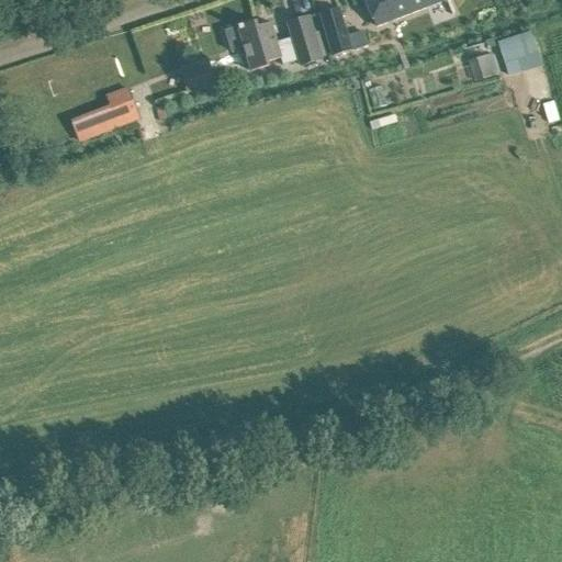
[(444,0),(366,0),(377,26),(444,0)]
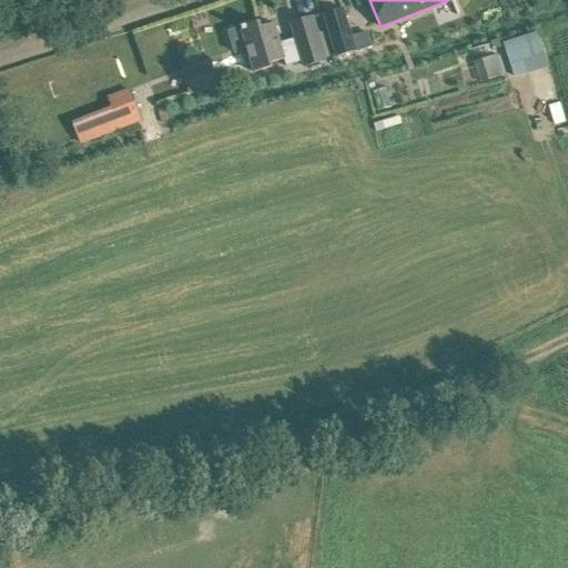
[(324,13),(337,57),(355,51),(343,8),(324,13)]
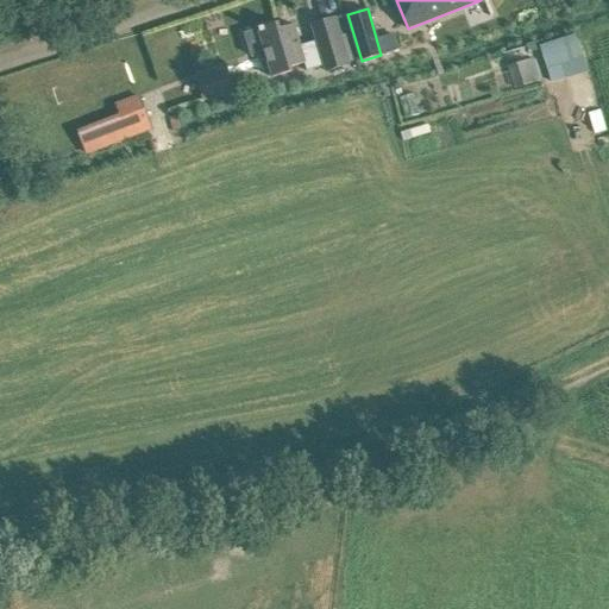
[(316,41),(300,45),(295,30),(281,33),(277,23),(244,33),(251,56),(264,52),(271,79),(292,71),(292,69),(307,63),(306,60),(321,55),(326,69),(349,62),(334,18),(312,25),(316,41)]
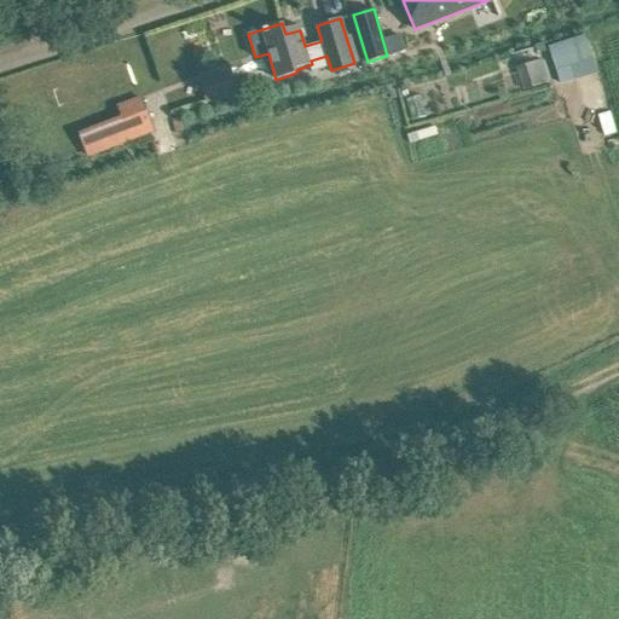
[(596,73),(584,35),(549,46),(561,84),(577,80),(596,73)]
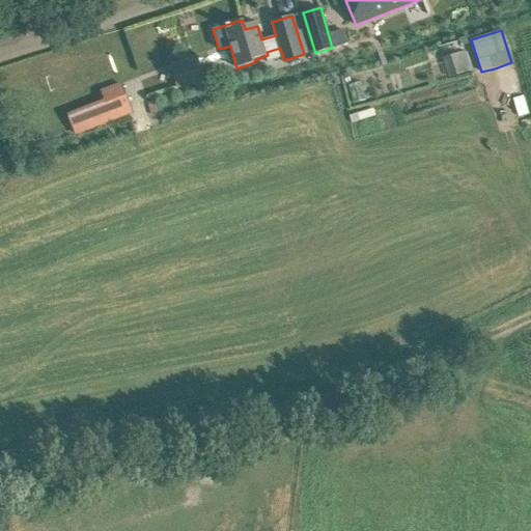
[(442,56),(448,75),(470,68),(465,50),(442,56)]
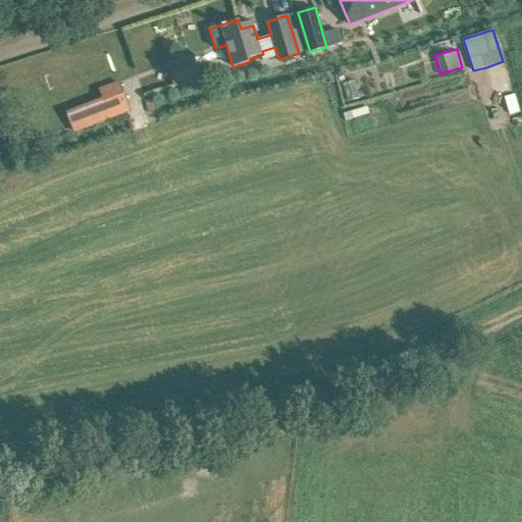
[(181,65),(168,69),(173,86),(186,82),(181,65)]
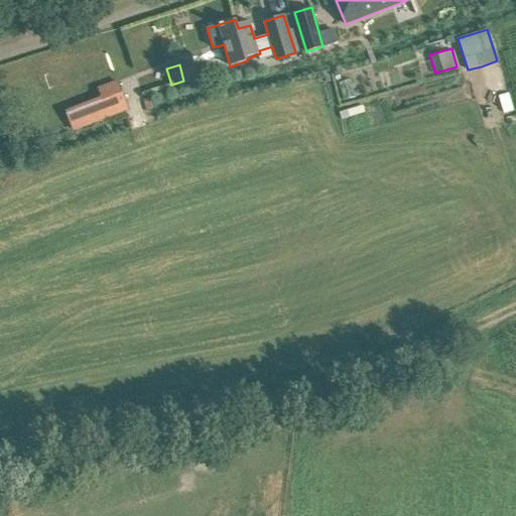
[(99,91),(109,118),(127,111),(117,84),(99,91)]
